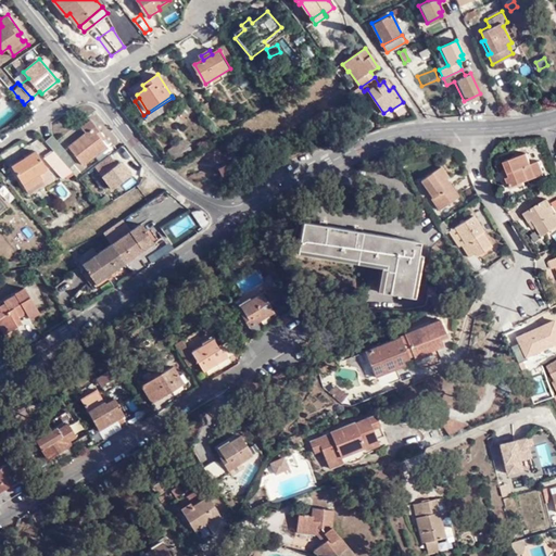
[(71,146),(85,164),(108,144),(100,135),(102,133),(93,119),(84,126),(88,133),(71,146)]
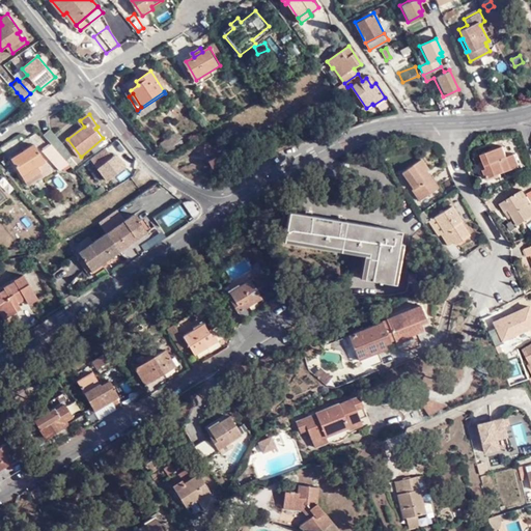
[(53,130),(46,136),(52,144),(56,147),(63,142),(53,130)]
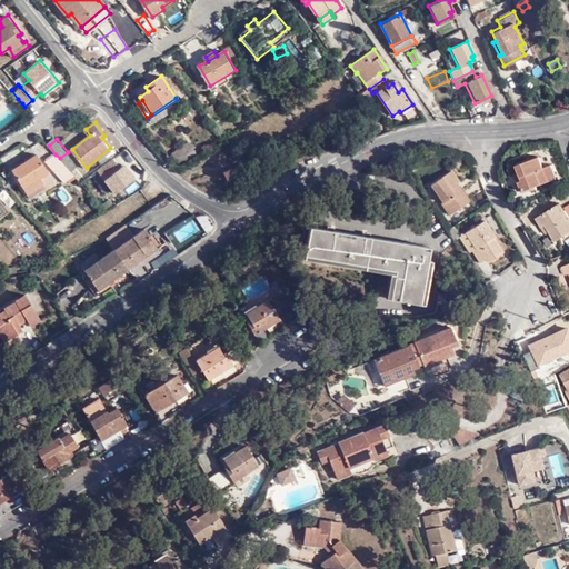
[(188,142),(171,153),(178,165),(196,153),(188,142)]
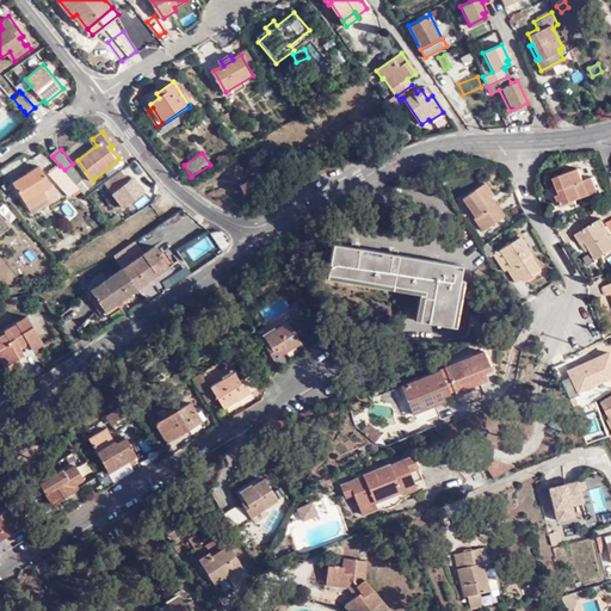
[(84,178),(80,173),(73,164),(65,170),(76,184),(84,178)]
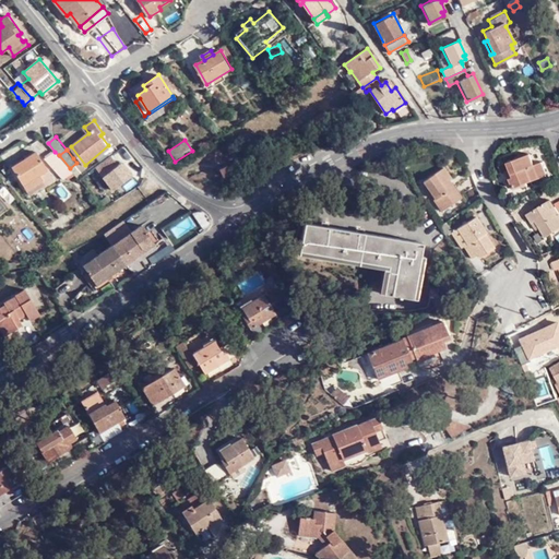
[(508,176),(512,186),(546,174),(540,161),(533,163),(528,150),(506,158),(511,175),(508,176)]
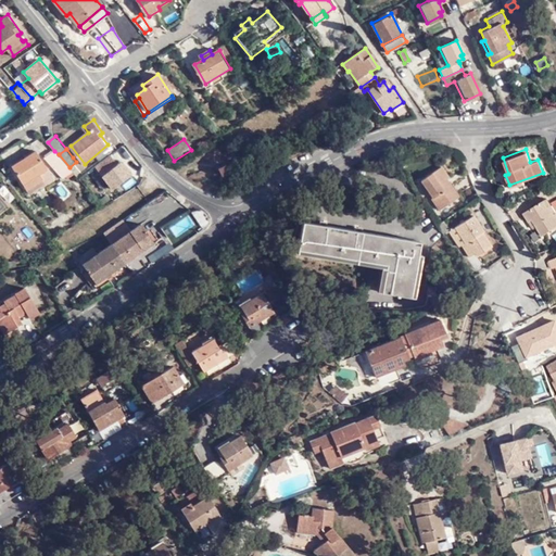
[(13,165),(24,182),(27,188),(43,177),(41,172),(49,167),(38,150),(13,165)]
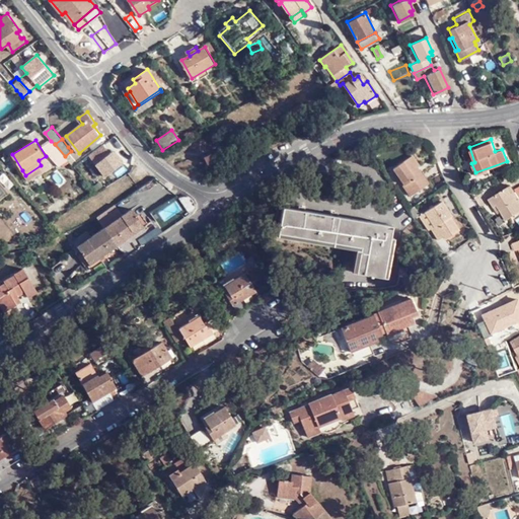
[(55,144),(51,141),(44,147),(59,165),(67,159),(65,156),(55,144)]
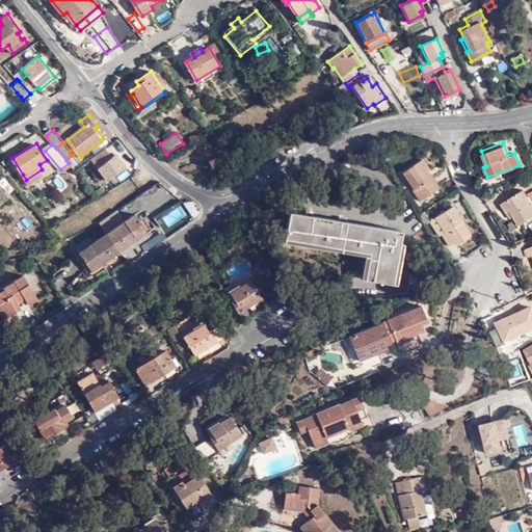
[(89,163),(109,186),(127,170),(107,148),(89,163)]
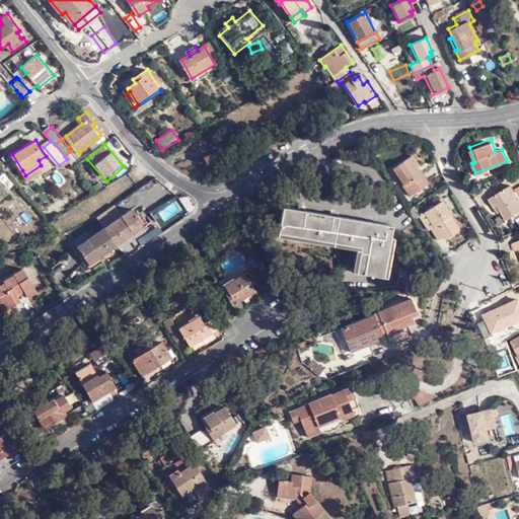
[(211,154),(205,156),(208,164),(215,161),(211,154)]
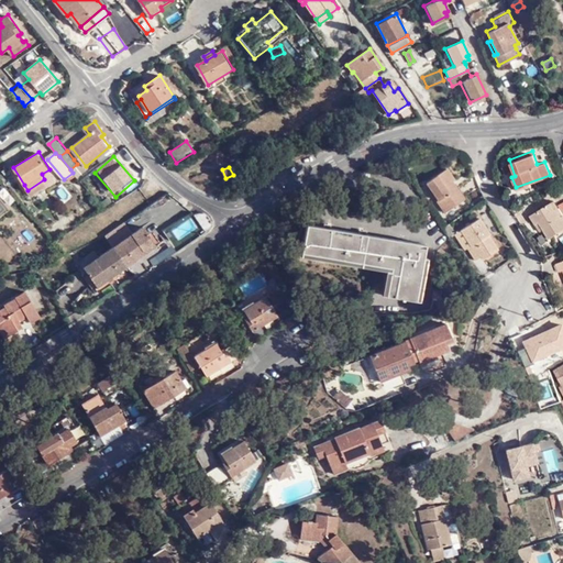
[(437,200),(445,212),(461,202),(450,184),(454,180),(448,170),(428,183),(439,199),(437,200)]
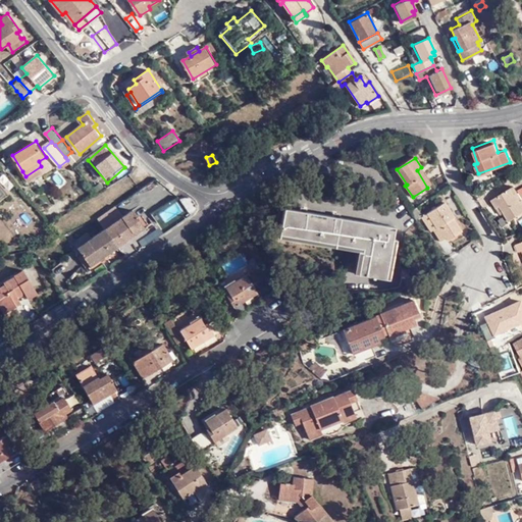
[(41,166),(25,176),(29,180),(44,170),(41,166)]
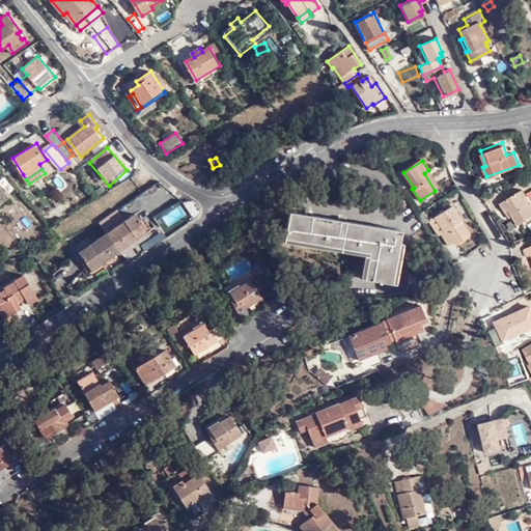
[(508,207),(518,224),(530,216),(530,201),(525,188),(501,200),(505,208),(508,207)]
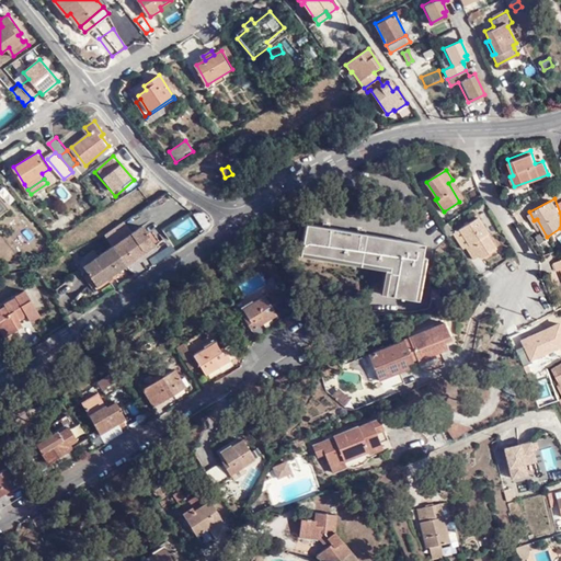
[(470,247),(467,249),(473,260),(481,255),(483,260),(496,251),(487,236),(488,235),(478,218),(460,230),(470,247)]
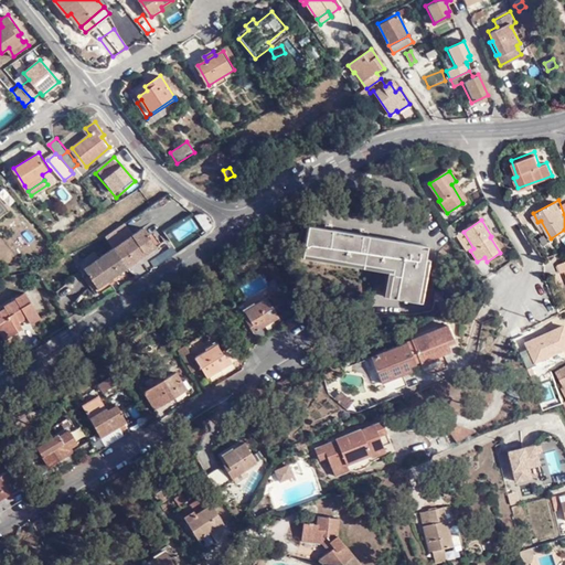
[(81,263),(95,283),(155,242),(141,222),(81,263)]
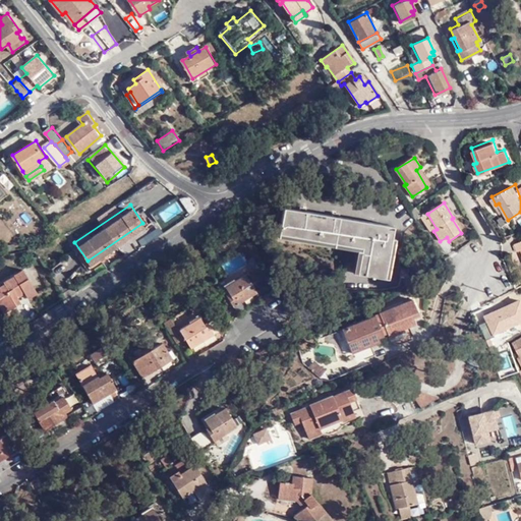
[(358,247),(357,250),(353,273),(382,279),(392,225),(283,206),(278,232),(358,247)]
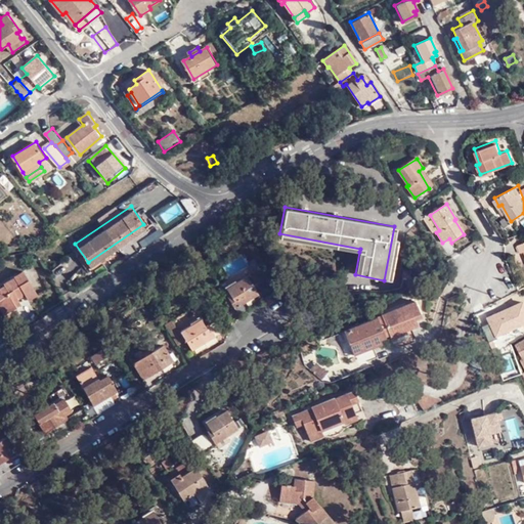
[(413,213),(419,221),(424,218),(419,210),(413,213)]
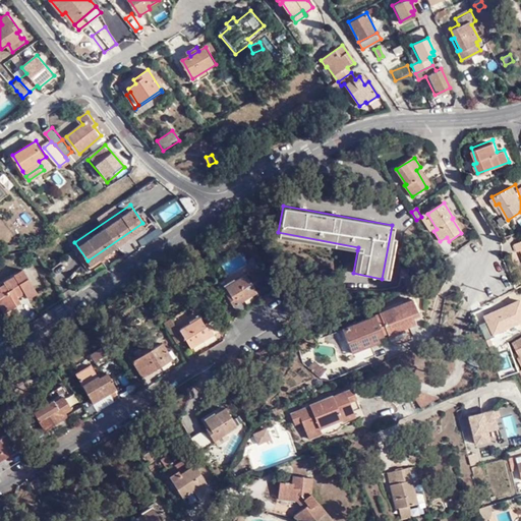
[(427,214),(421,217),(431,232),(433,231),(437,229),(427,214)]
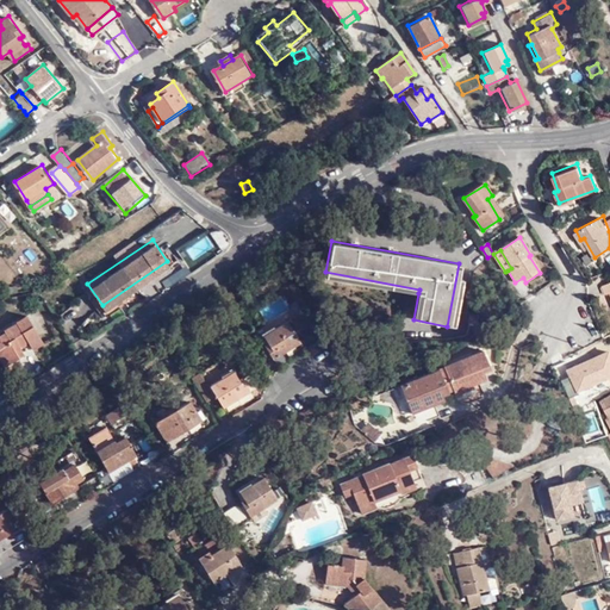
[(325,277),(418,293),(419,290),(325,272),(325,277)]
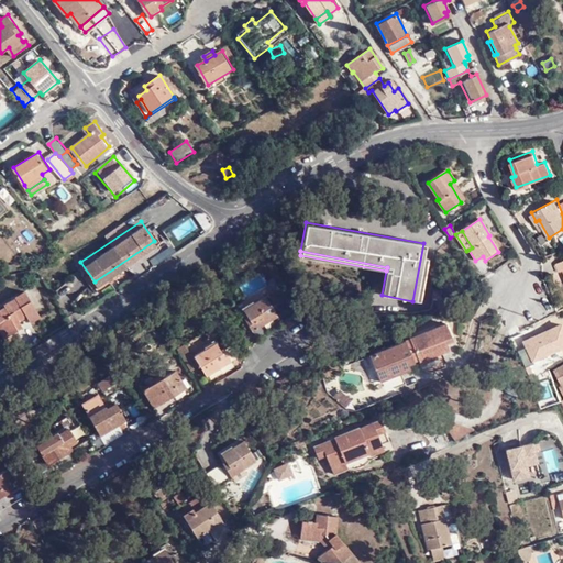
[(205,267),(213,280),(223,275),(214,261),(205,267)]
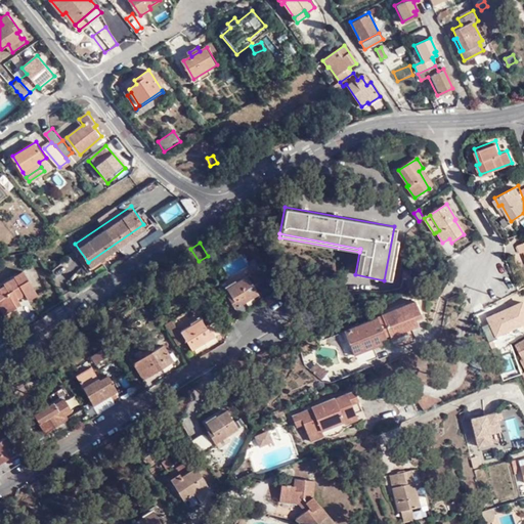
[(250,261),(251,273),(260,267),(254,258),(250,261)]
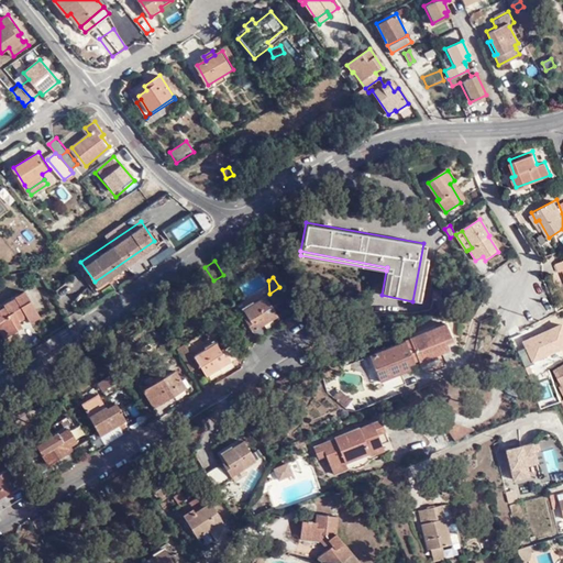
[(0,337),(13,329),(9,322),(13,319),(13,317),(21,311),(26,320),(36,313),(20,288),(10,295),(10,296),(0,301),(0,337)]
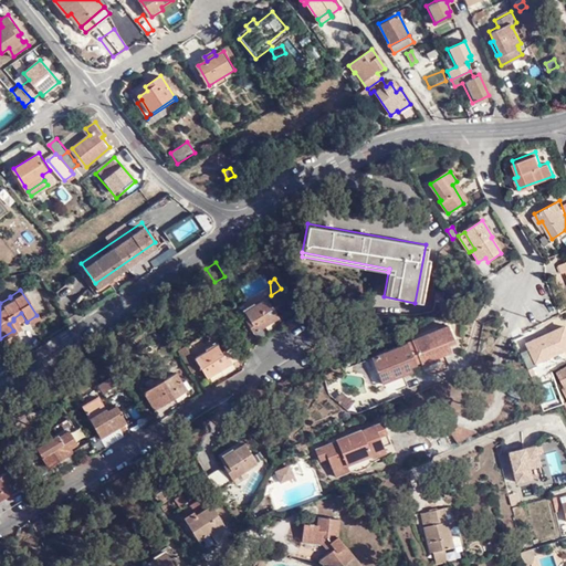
[(247,320),(254,333),(279,317),(266,297),(244,311),(249,317),(247,320)]
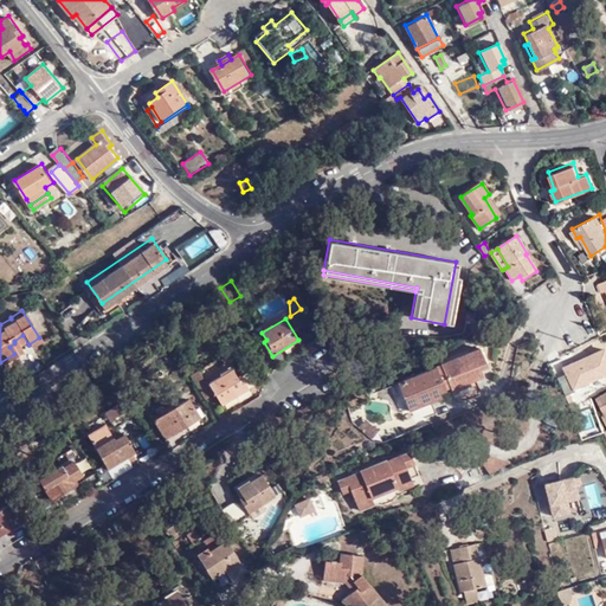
[(321,342),(309,348),(315,359),(326,352),(321,342)]
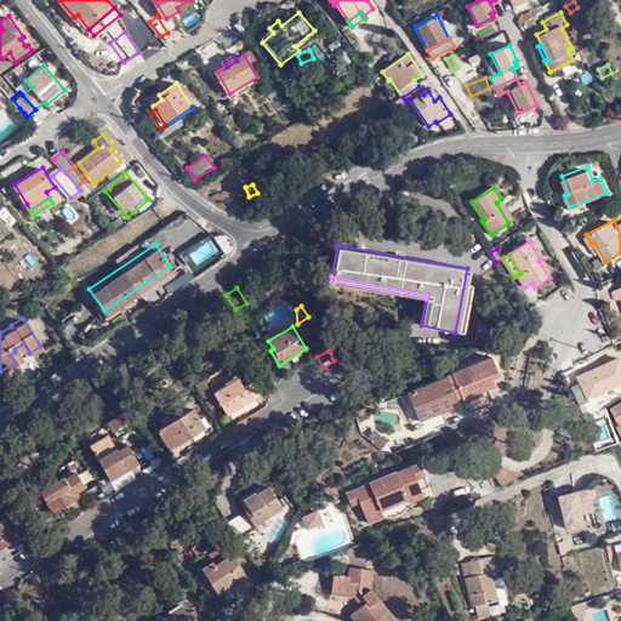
[(451,371),(462,397),(463,402),(482,394),(482,391),(494,386),(491,379),(499,376),(491,355),(451,371)]
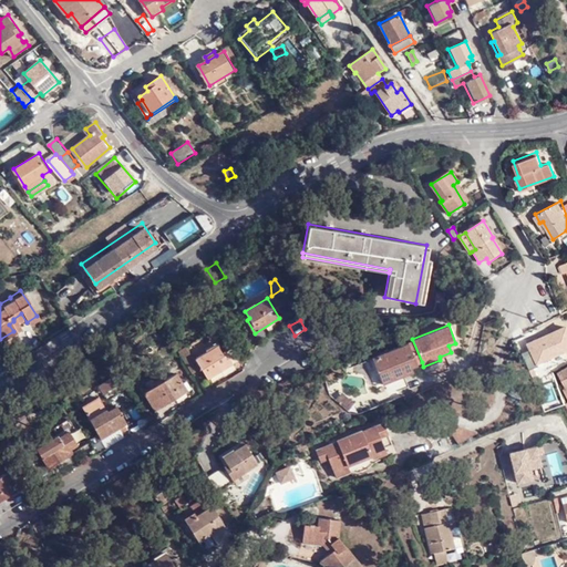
[(17,337),(13,331),(0,339),(3,346),(17,337)]
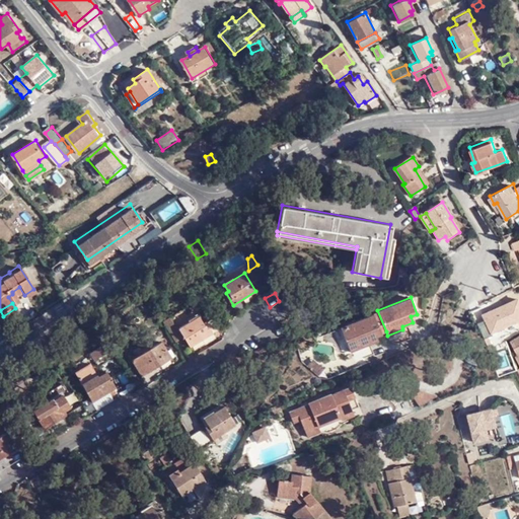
[(483,336),(491,331),(504,325),(511,322),(504,305),(496,308),(483,314),(486,320),(477,323),(483,336)]
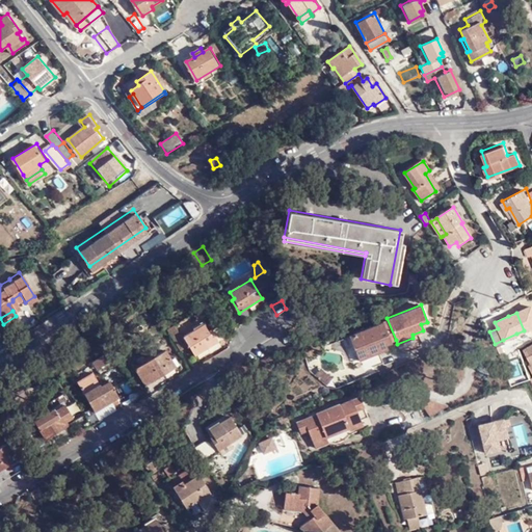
[(242,324),(236,315),(231,318),(236,327),(242,324)]
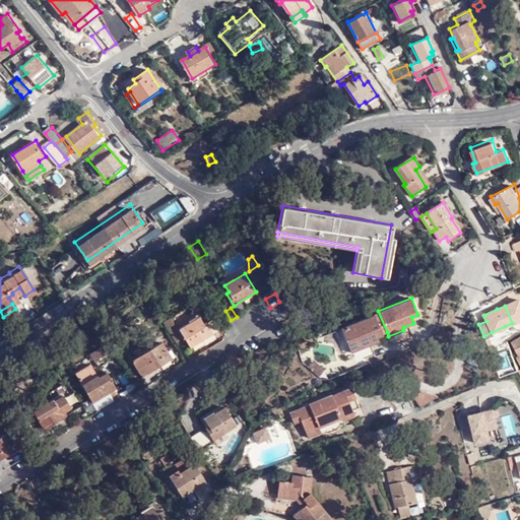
[(382,334),(387,332),(378,311),(374,313),(382,333),(382,334)]
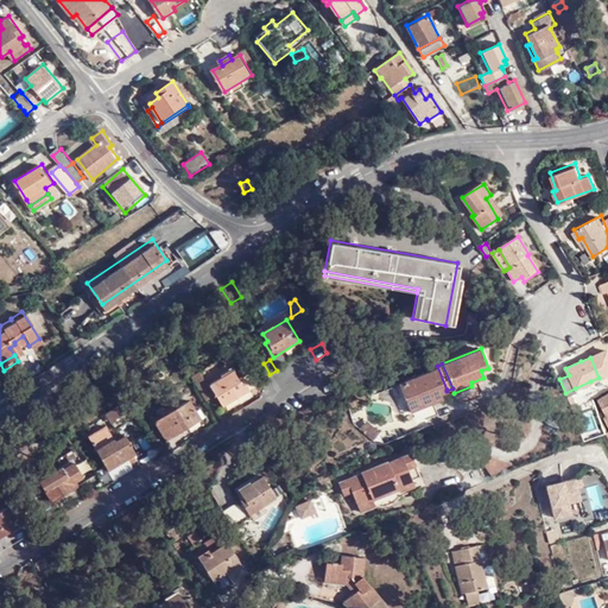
[(439,393),(447,390),(437,366),(399,381),(410,411),(442,398),(439,393)]
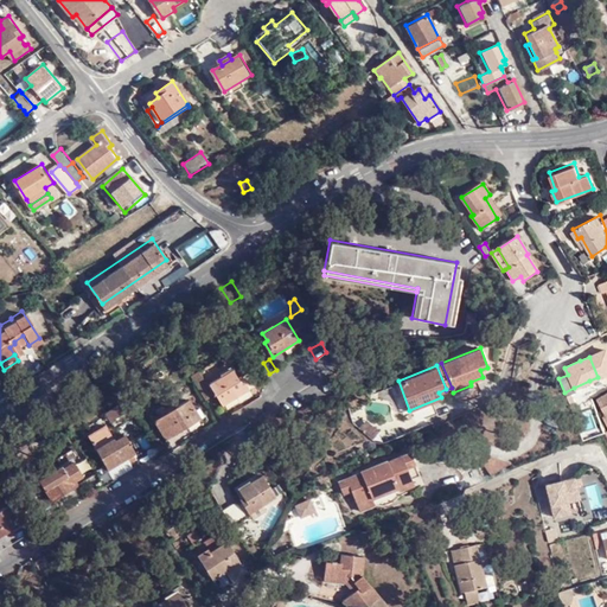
[(190,376),(205,401),(216,394),(222,406),(249,389),(241,376),(237,377),(232,370),(208,385),(198,371),(190,376)]
